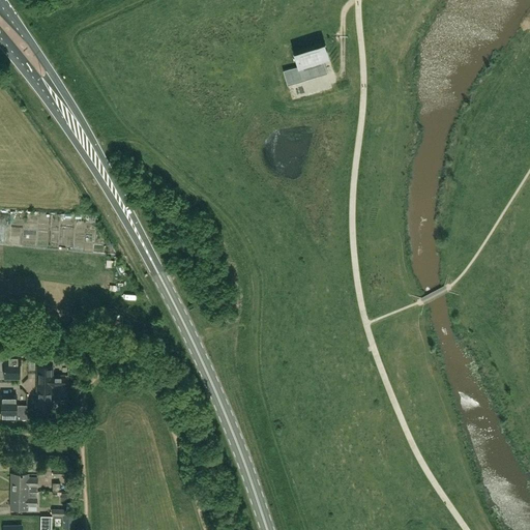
[(323,58),(322,54),(326,52),(323,41),(293,51),(298,65),(283,70),(288,85),(327,72),(323,58)]
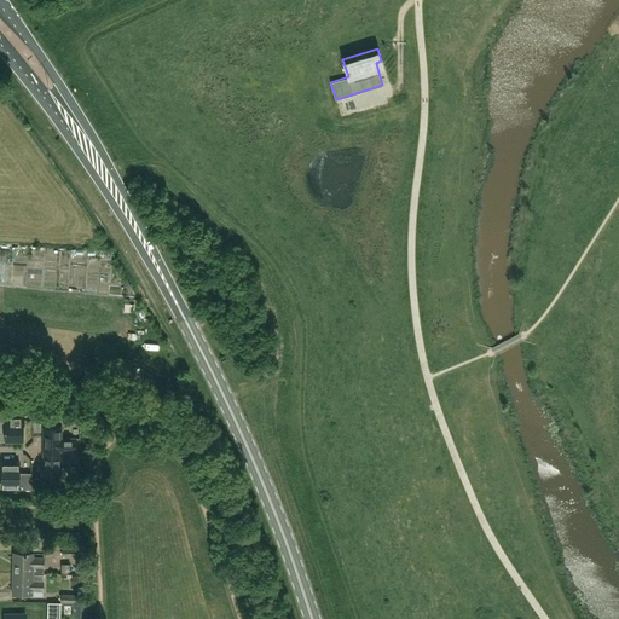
[(29,248),(27,264),(45,266),(47,250),(29,248)]
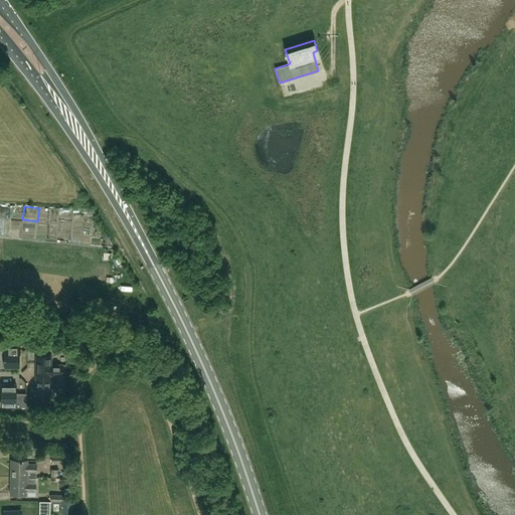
[(36,241),(38,222),(26,221),(26,226),(22,225),(23,209),(16,209),(15,221),(7,221),(6,232),(14,232),(13,239),(36,241)]
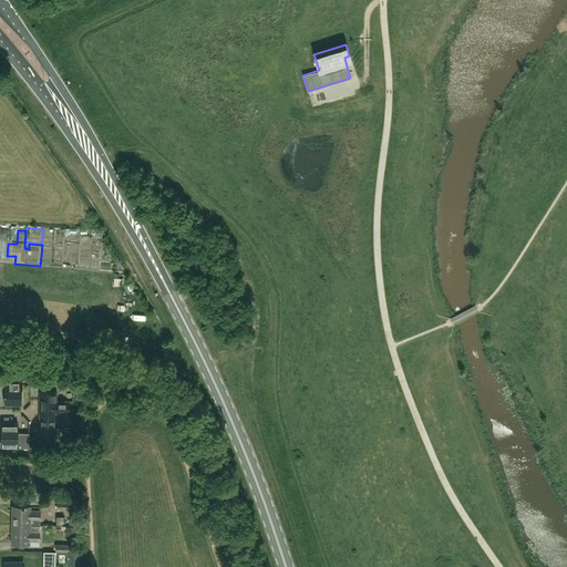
[(43,268),(55,269),(55,257),(43,257),(43,268)]
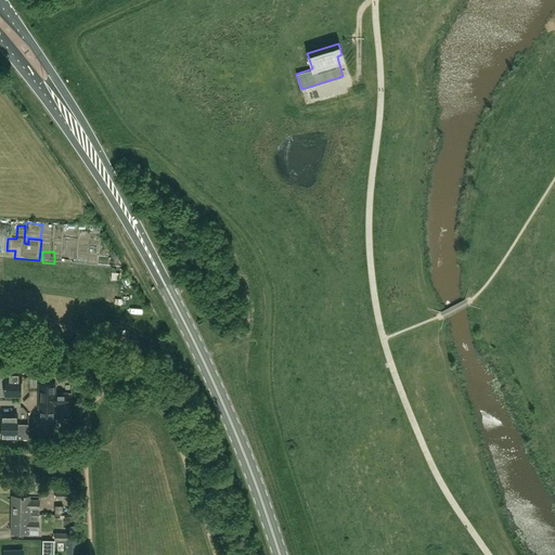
[(5,372),(5,378),(4,395),(21,395),(21,379),(22,379),(22,372),(5,372)]
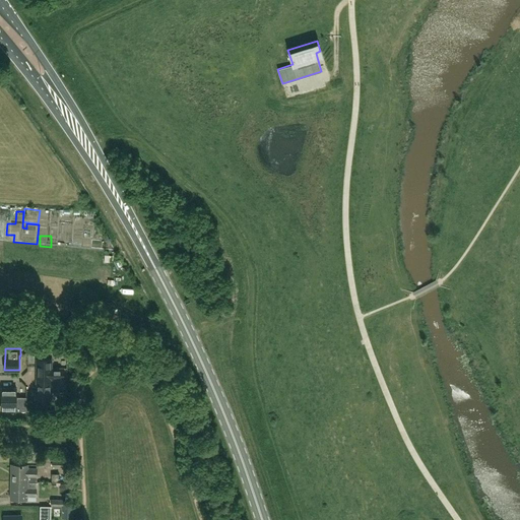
[(52,369),(52,367),(52,360),(37,360),(37,380),(60,380),(64,380),(64,369),(52,369)]
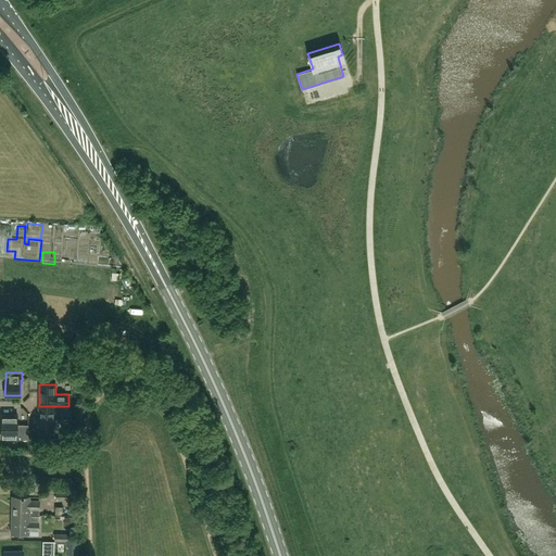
[(39,406),(39,427),(54,427),(54,420),(54,417),(64,417),(64,416),(64,406),(39,406)]
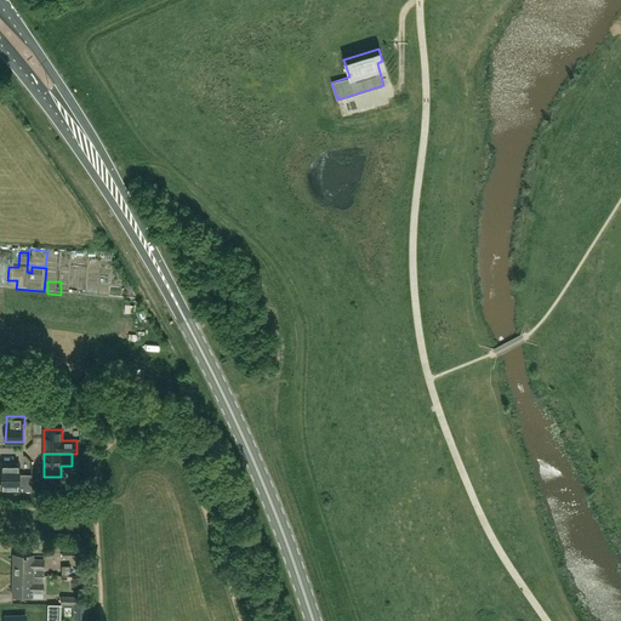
[(1,480),(1,490),(7,490),(26,490),(32,491),(32,474),(20,474),(20,463),(3,463),(1,480)]
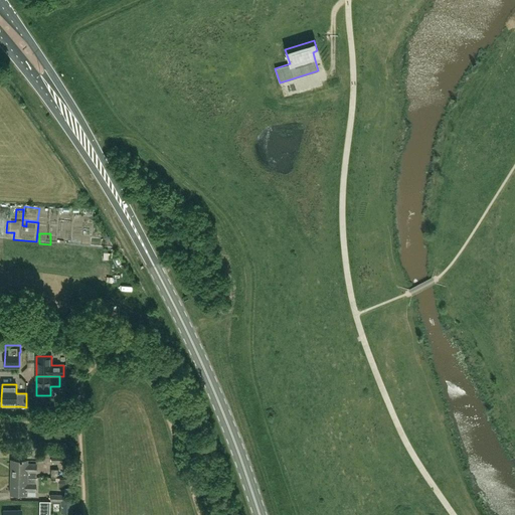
[(11,460),(11,477),(36,477),(36,464),(27,464),(27,460),(11,460)]
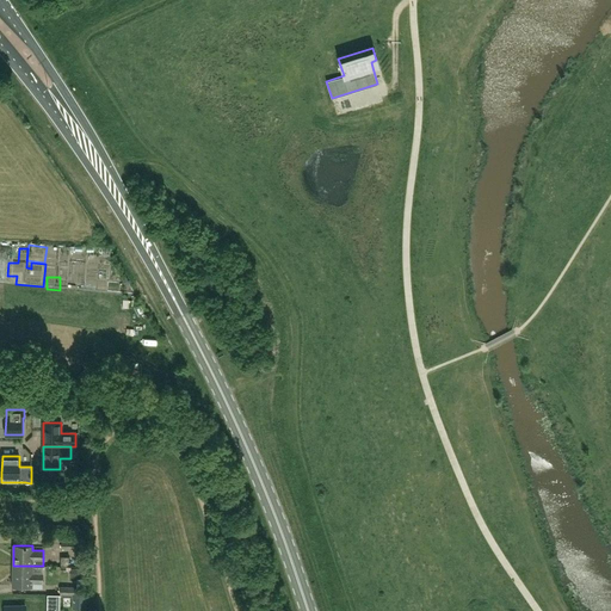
[(13,566),(12,586),(32,586),(32,582),(43,582),(43,573),(43,566),(13,566)]
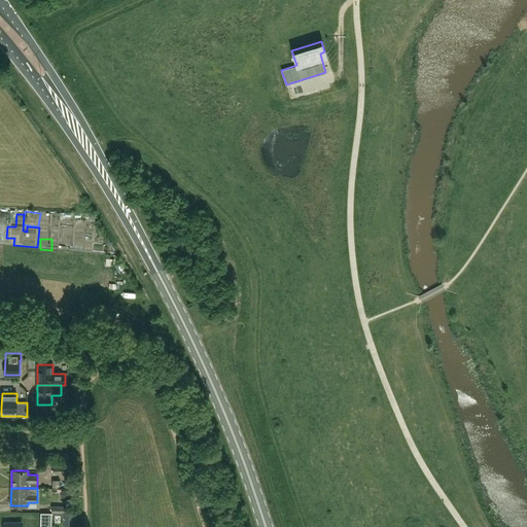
[(40,526),(49,526),(50,513),(41,513),(40,526)]
